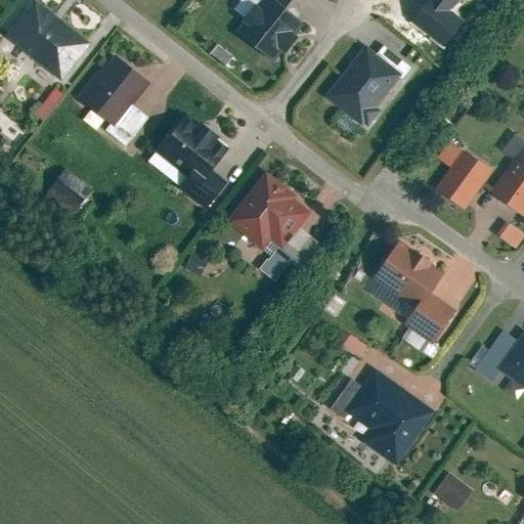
[(59,79),(89,41),(36,0),(35,0),(6,37),(59,79)]
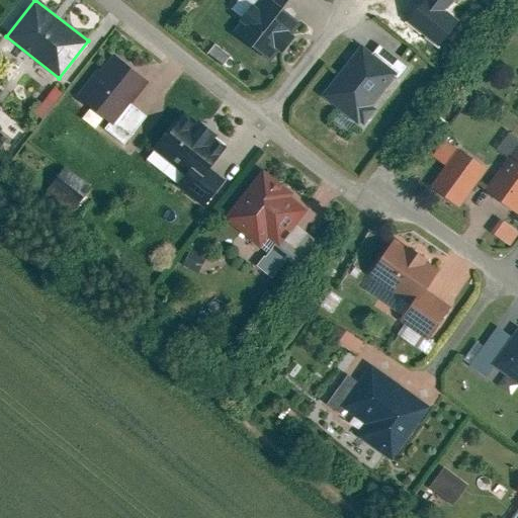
[(252,0),(231,28),(269,59),(297,22),(279,8),(284,0),(252,0)]
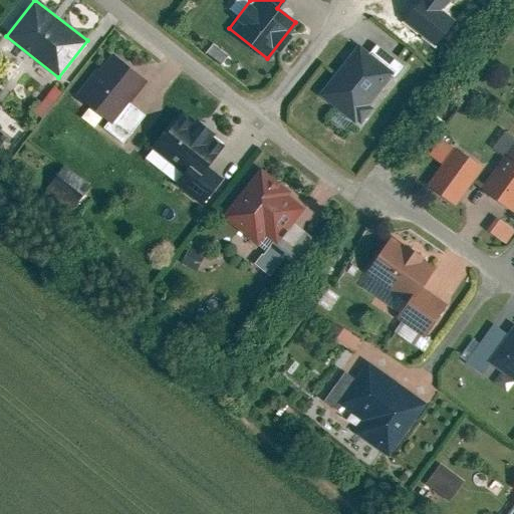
[(376,32),(362,51),(352,43),(314,93),(335,109),(329,117),(344,130),(389,72),(393,75),(408,55),(376,32)]
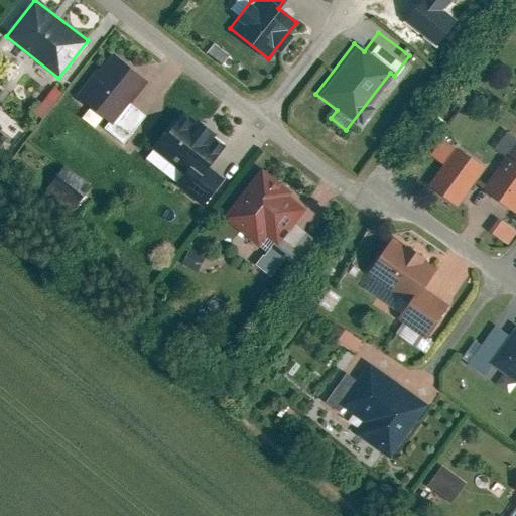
[(144,114),(127,101),(143,80),(107,51),(74,95),(106,119),(100,127),(121,143),(144,114)]
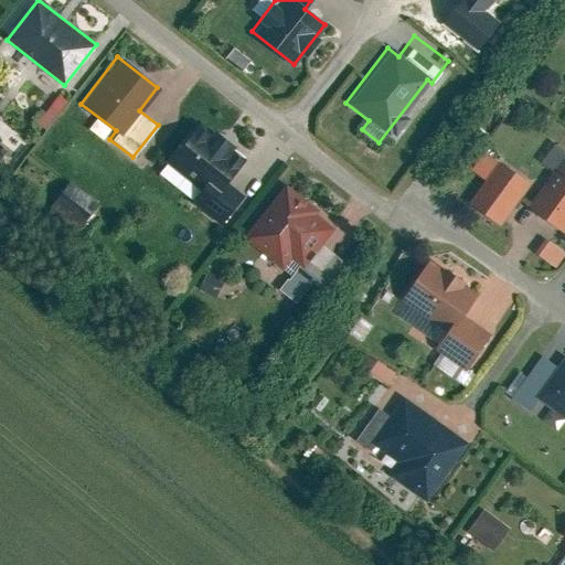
[(43,124),(51,128),(67,99),(60,95),(43,124)]
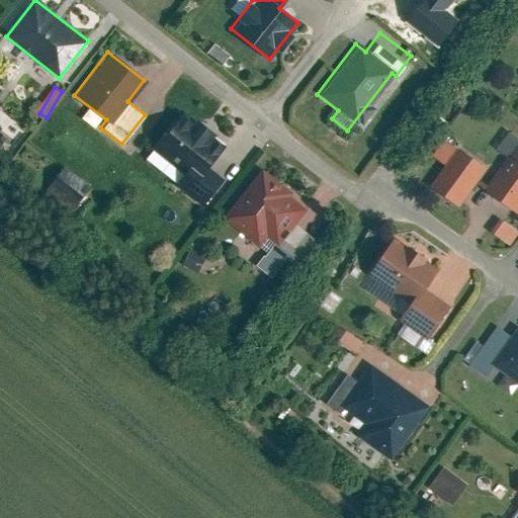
[(183,112),(146,160),(202,204),(224,178),(207,166),(225,145),(183,112)]
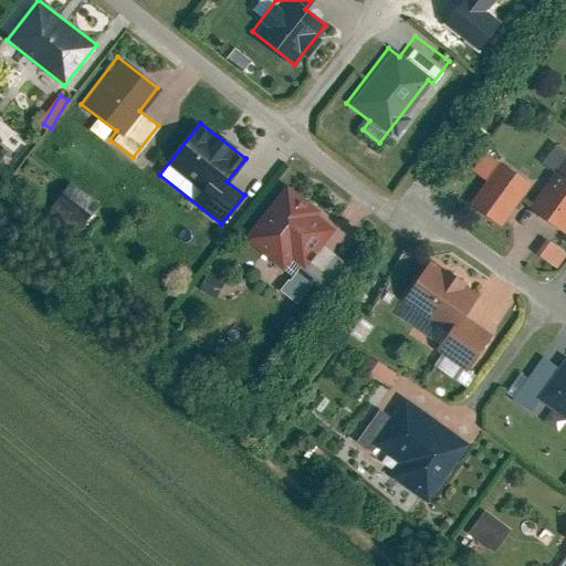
[(564,229),(565,226),(565,149),(527,203),(564,229)]
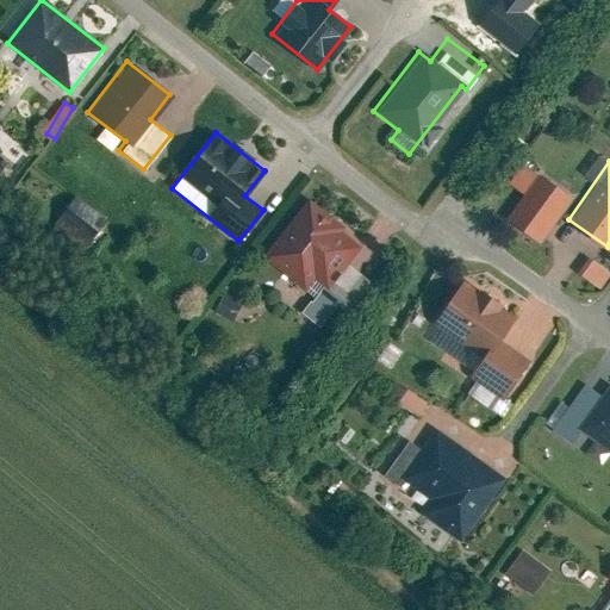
[(537,242),(572,194),(539,170),(504,218),(537,242)]
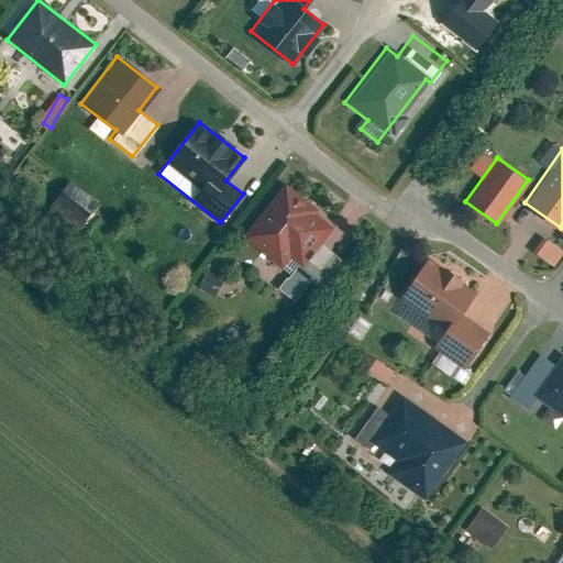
[(73,180),(53,206),(83,230),(103,205),(73,180)]
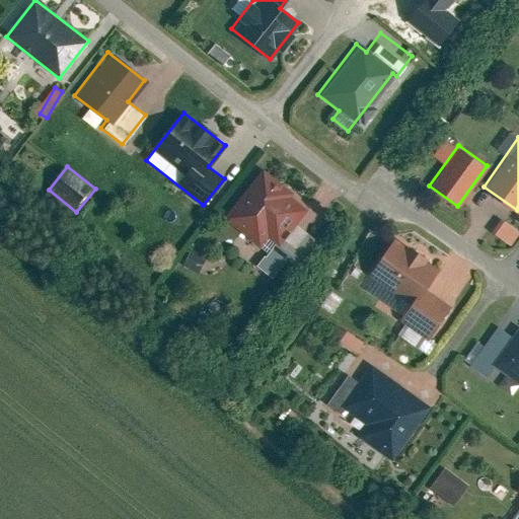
[(277,244),(306,206),(260,170),(224,218),(258,244),(266,235),(277,244)]
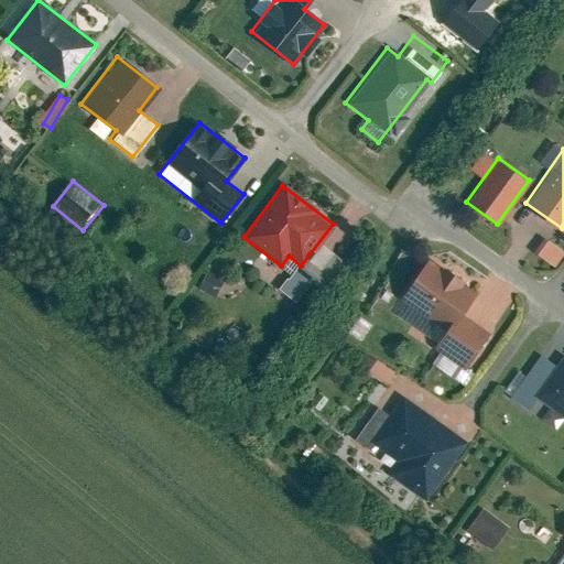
[(563,243),(545,232),(532,252),(555,267),(563,251),(563,243)]
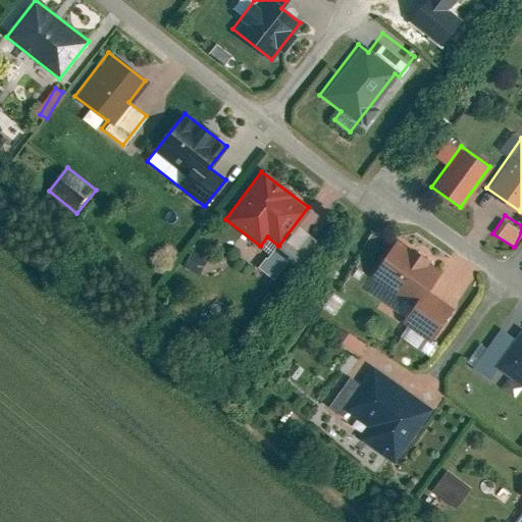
[(365,275),(372,280),(365,292),(395,311),(402,300),(412,306),(401,321),(430,343),(454,311),(427,293),(441,272),(389,239),(365,275)]
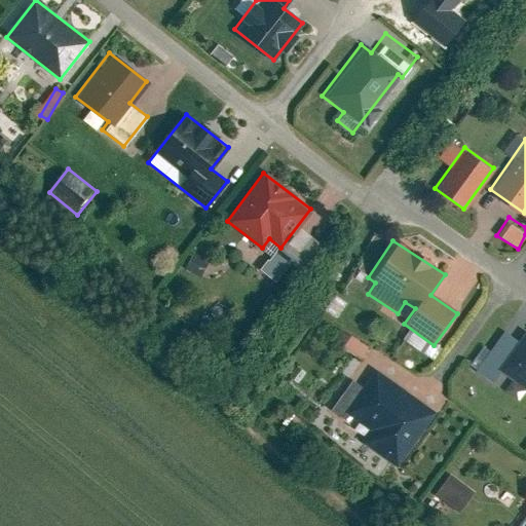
[(516,400),(524,389),(525,390),(525,338),(521,345),(502,331),(475,369),(516,400)]
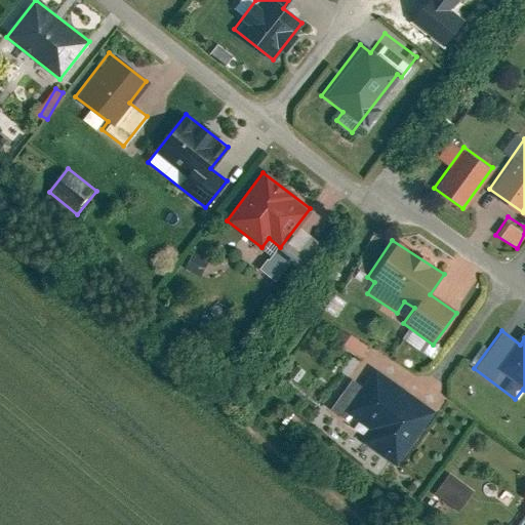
[(367,346),(350,333),(342,345),(360,357),(367,346)]
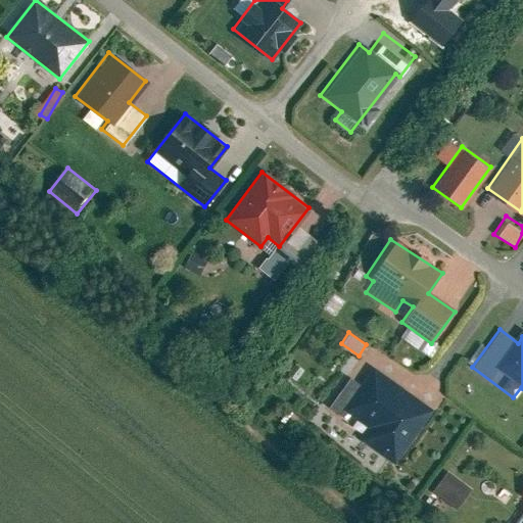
[(342,417),(345,412),(367,427),(358,439),(391,463),(429,410),(373,371),(361,387),(347,378),(328,407),(342,417)]
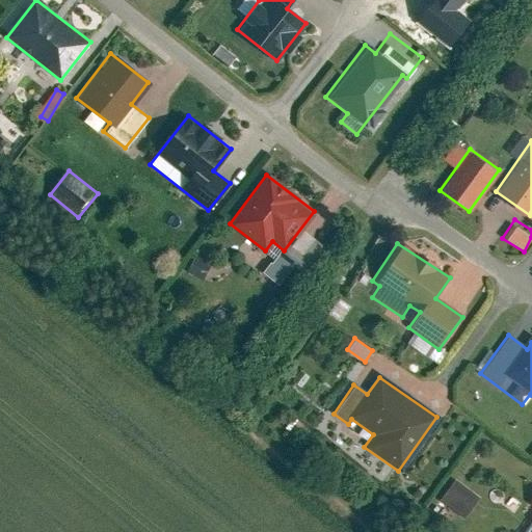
[(480,497),(456,478),(439,500),(463,519),(480,497)]
